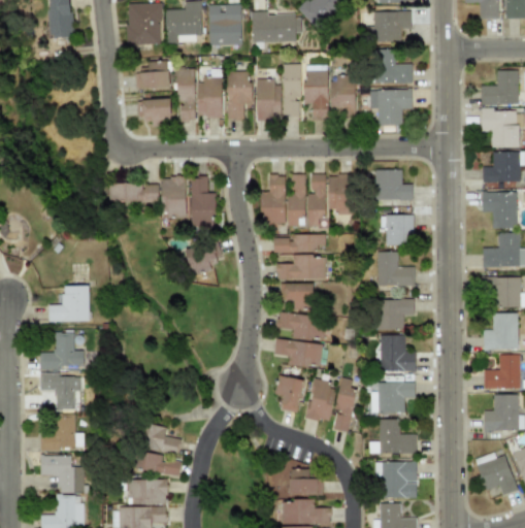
[(73,36),(71,0),(48,0),(51,37),(73,36)]
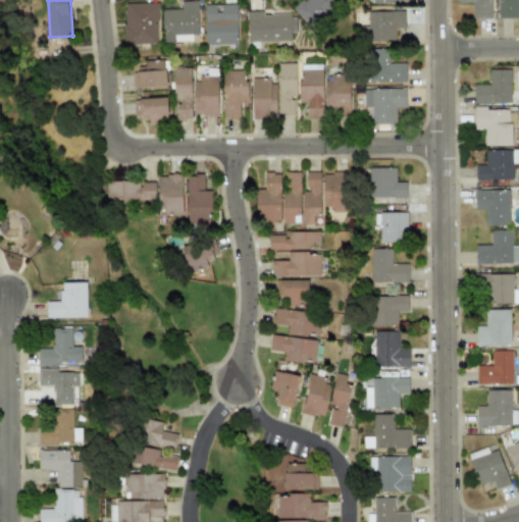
[(333,17),(333,0),(298,0),(298,15),(333,17)]
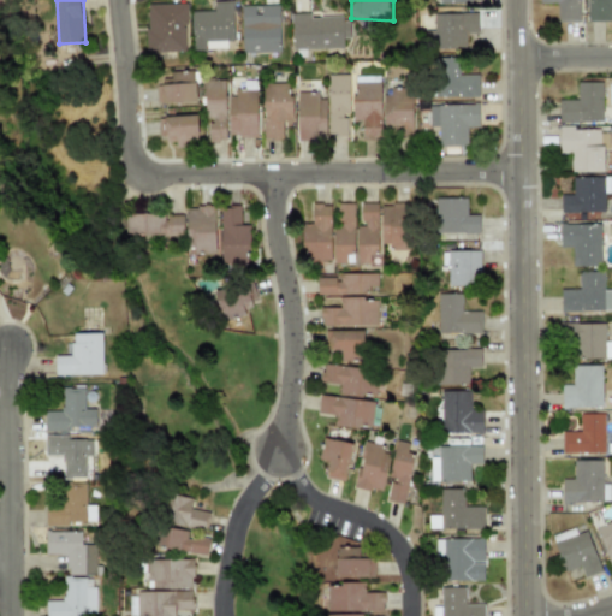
[(541,0),(541,3),(559,3),(560,22),(582,22),(581,0),(541,0)]
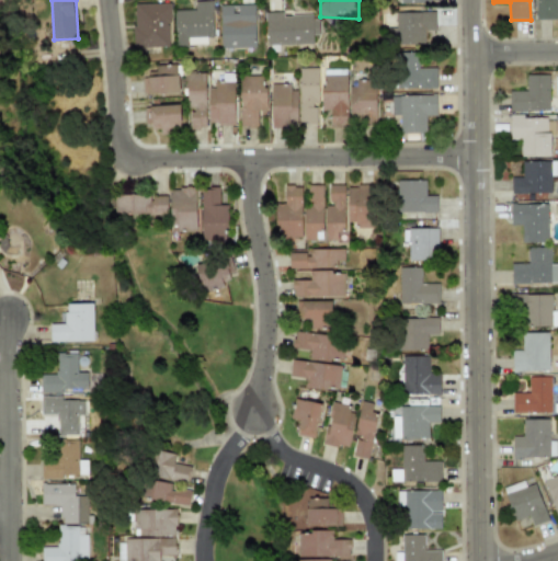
[(538,0),(538,20),(557,20),(557,0),(538,0)]
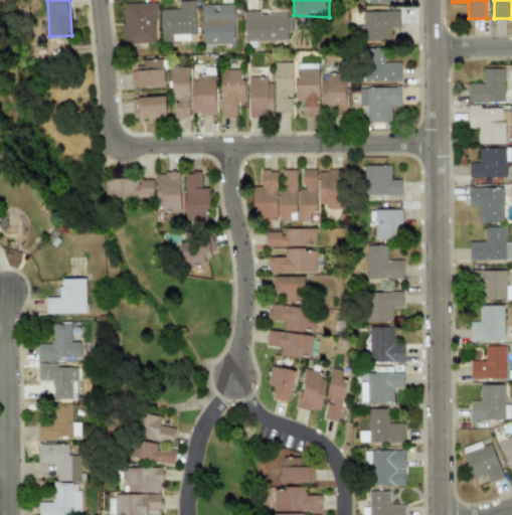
[(196,1),(180,1),(180,9),(162,10),(163,41),(197,41),(196,1)]
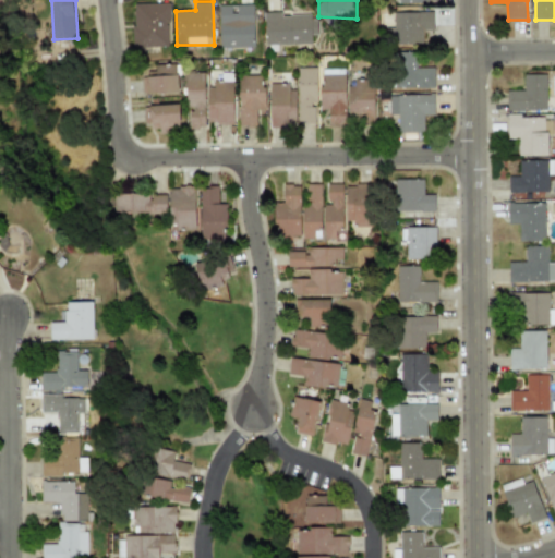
[(171,46),(170,3),(134,4),(135,47),(171,46)]
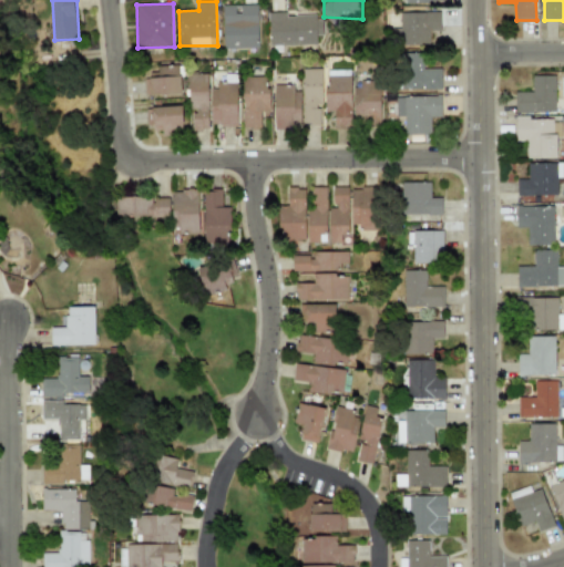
[(225,6),(226,49),(260,48),(259,4),(225,6)]
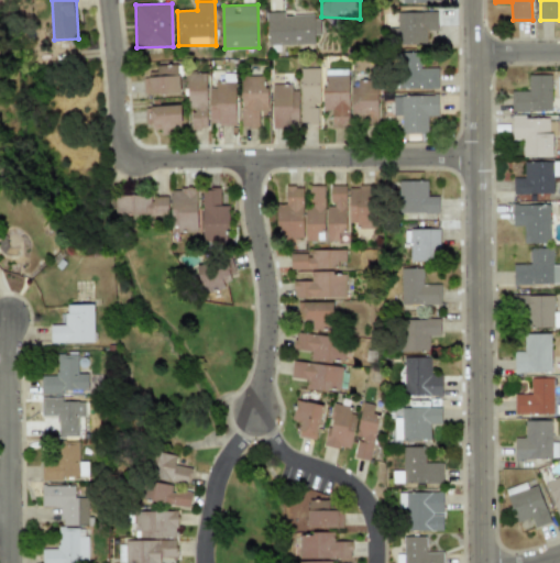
[(317,44),(317,35),(321,35),(321,14),(287,14),(287,11),(268,12),(270,45),(317,44)]
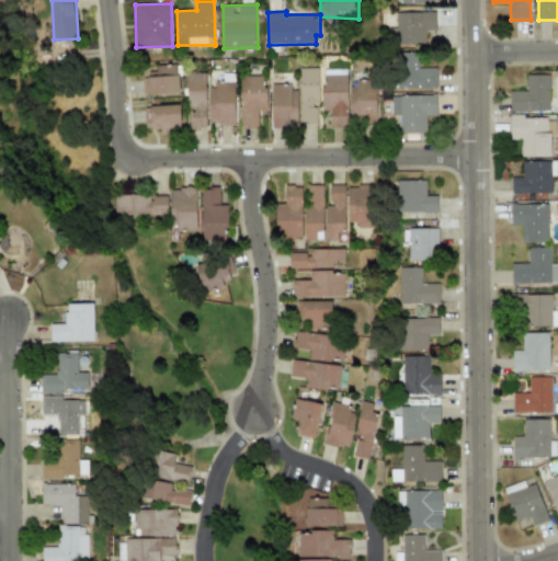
[(437,11),(398,12),(398,27),(390,27),(390,45),(426,44),(426,31),(437,30),(437,11)]
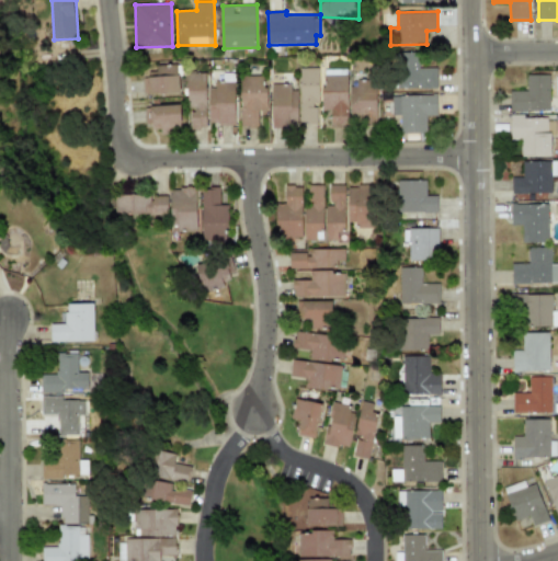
[(399,88),(439,87),(439,68),(421,68),(421,52),(398,53),(399,88)]
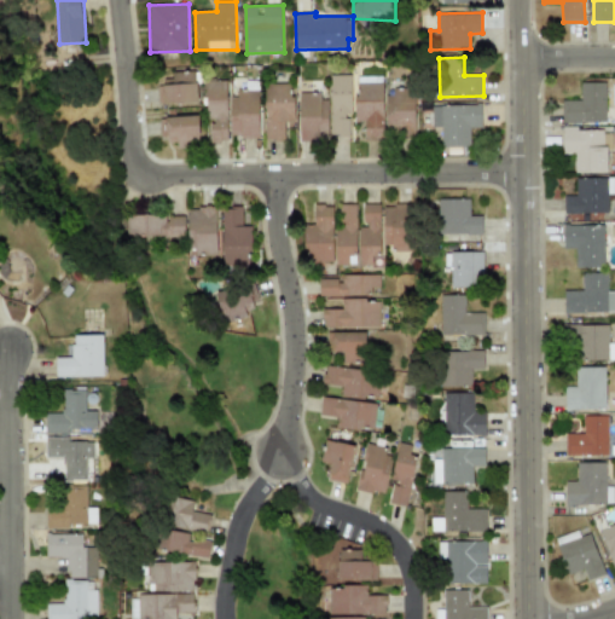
[(164,85),(164,104),(199,103),(198,71),(175,73),(175,85),(164,85)]
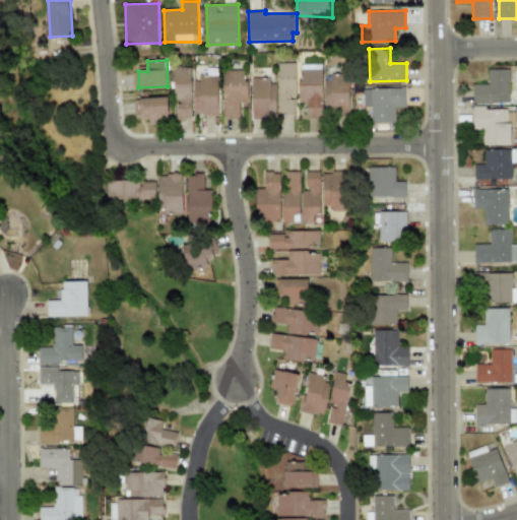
[(298,63),(280,63),(279,114),(296,114),(296,96),(297,96),(298,63)]
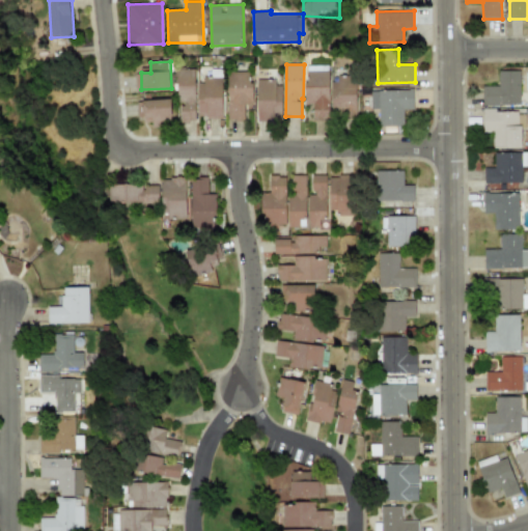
[(224,80),(205,80),(205,85),(197,85),(197,70),(178,70),(178,103),(183,103),(183,121),(198,121),(197,118),(224,118),(224,80)]
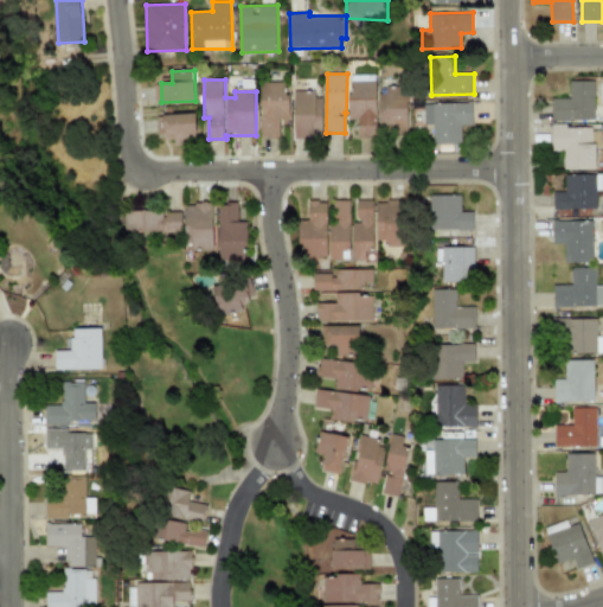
[(553,120),(596,121),(596,81),(571,81),(571,98),(553,98),(553,120)]
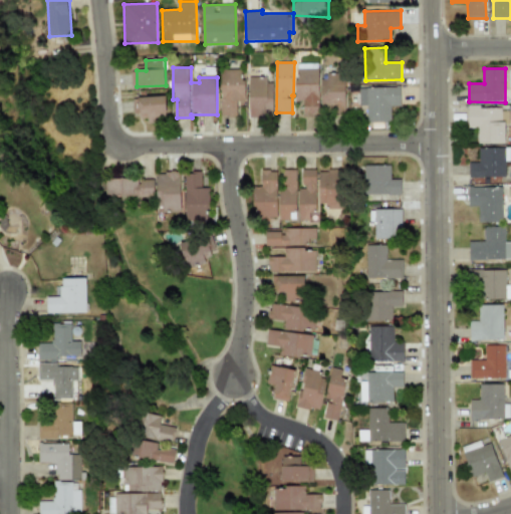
[(222,115),(238,115),(238,100),(245,100),(246,69),(223,69),(222,115)]
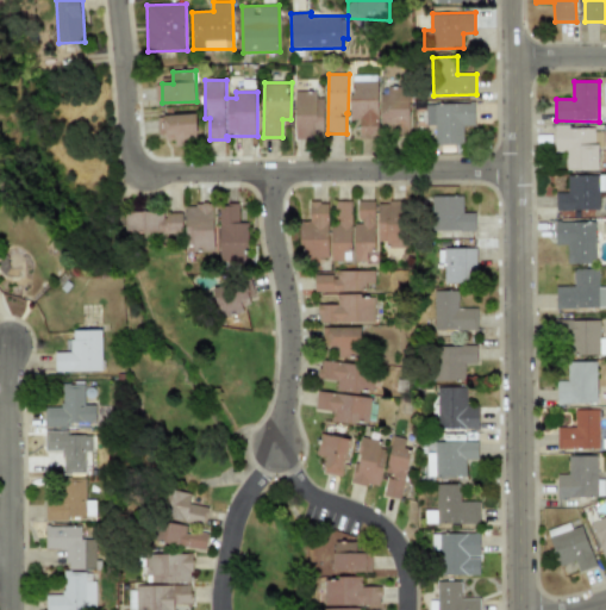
[(412,89),(382,89),(382,134),(411,134),(412,89)]
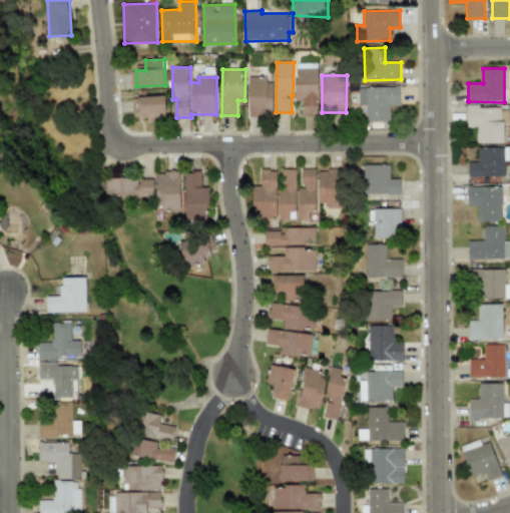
[(250,117),(274,116),(273,77),(249,78),(250,117)]
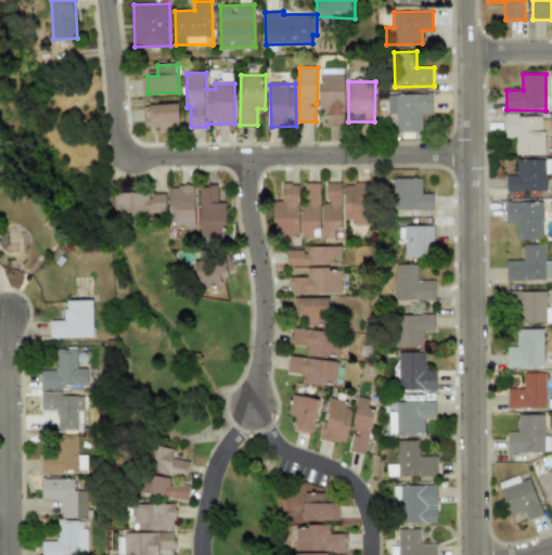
[(389,94),(390,114),(398,114),(398,131),(424,131),(423,114),(434,114),(434,93),(389,94)]
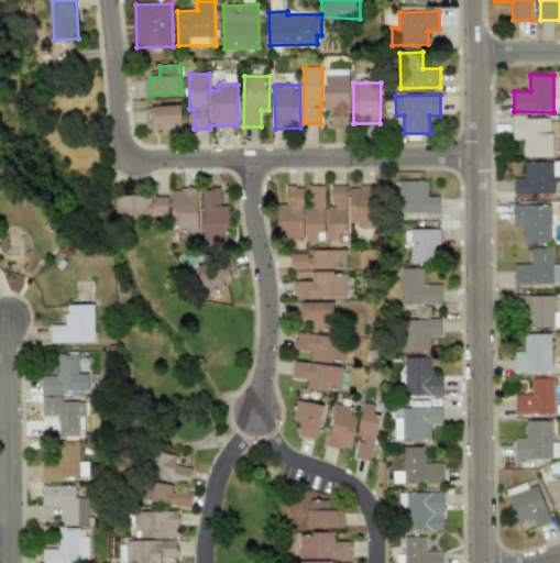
[(163,134),(184,133),(183,105),(149,106),(150,127),(163,125),(163,134)]
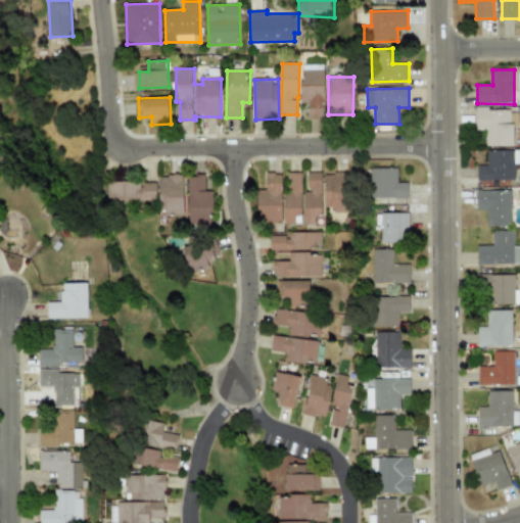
[(487,145),(517,146),(518,109),(478,109),(477,130),(488,130),(487,145)]
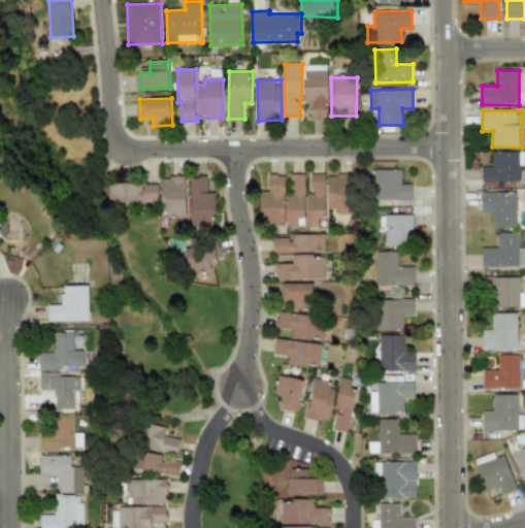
[(484,166),(484,183),(521,182),(521,165),(524,164),(524,152),(493,152),(493,166),(484,166)]
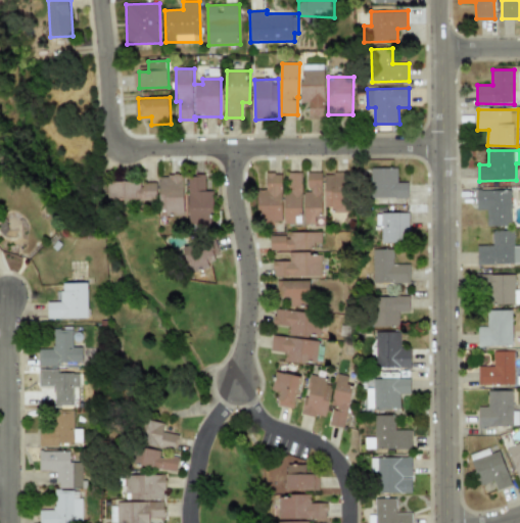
[(410,197),(410,182),(399,182),(398,168),(373,169),(373,198),(410,197)]
